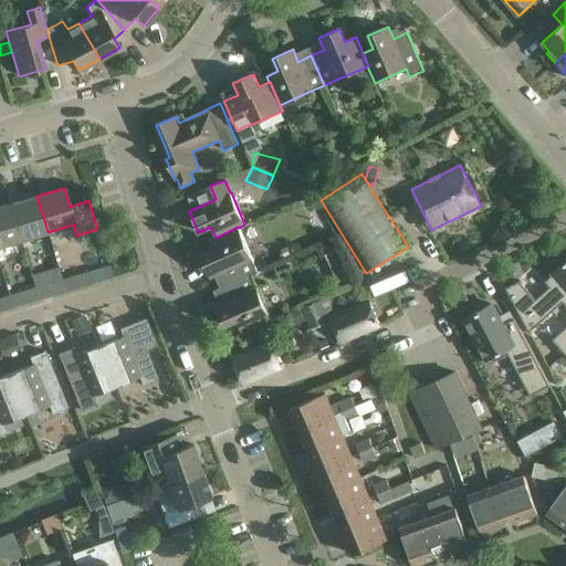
[(10,203),(21,240),(48,232),(37,196),(10,203)]
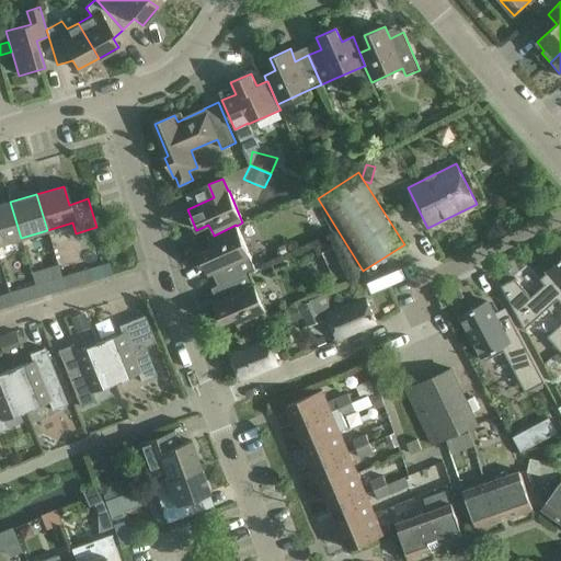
[(10,202),(0,205),(0,243),(21,238),(10,202)]
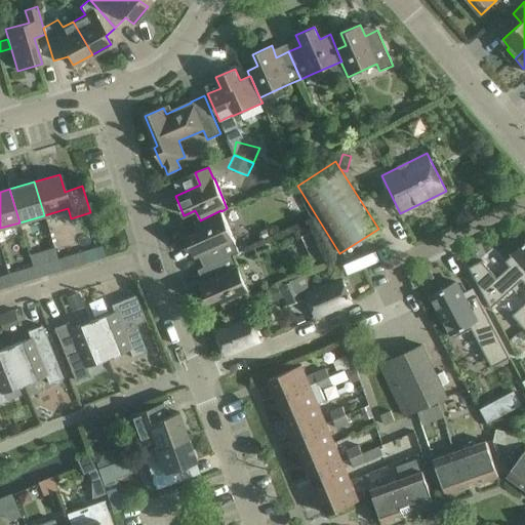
[(233,255),(239,252),(234,240),(221,211),(220,210),(200,220),(200,219),(194,223),(198,233),(187,238),(195,257),(220,246),(225,257),(233,254),(233,255)]
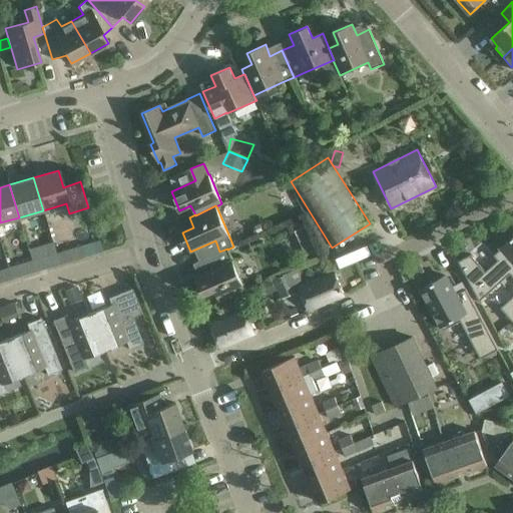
[(308,215),(293,221),(307,259),(322,252),(308,215)]
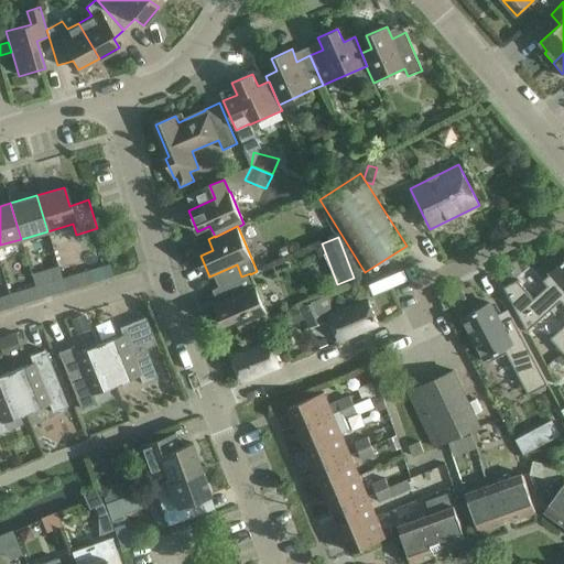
[(518,280),(503,288),(528,332),(561,301),(560,300),(563,296),(563,259),(552,270),(551,270),(546,273),(549,274),(542,280),(548,285),(534,297),(518,280)]
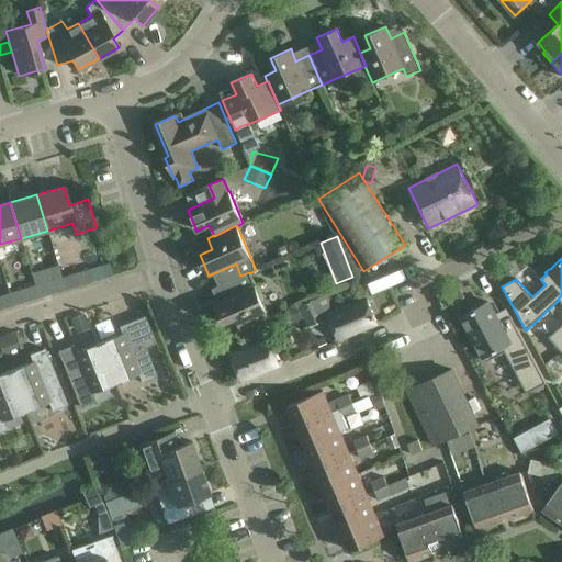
[(88,270),(70,274),(74,287),(91,281),(88,270)]
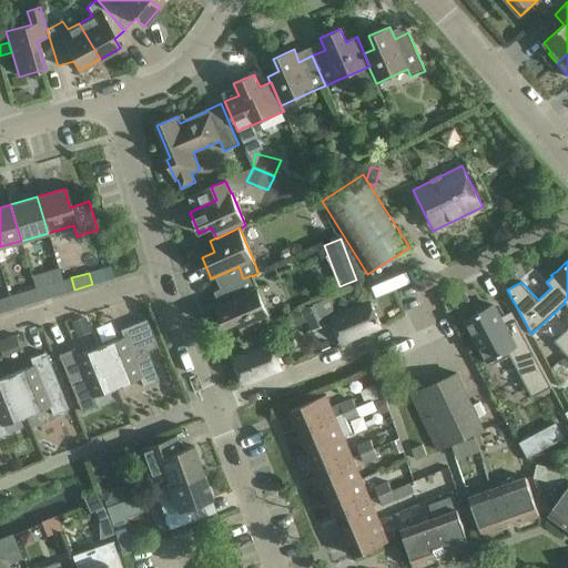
[(252,276),(252,275),(243,279),(221,288),(226,302),(215,306),(224,327),(237,322),(242,334),(263,325),(272,321),(257,288),(252,276)]
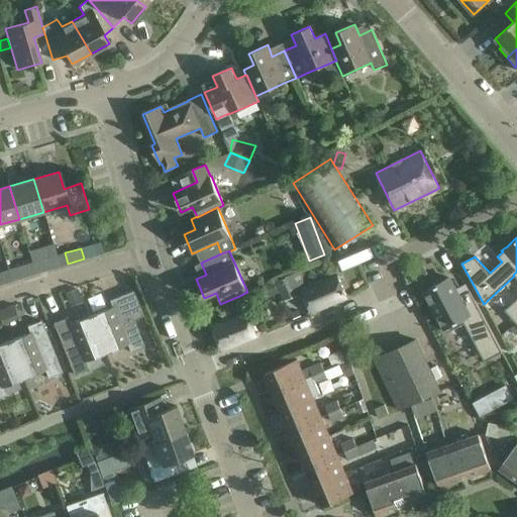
[(57,255),(40,261),(43,271),(60,266),(57,255)]
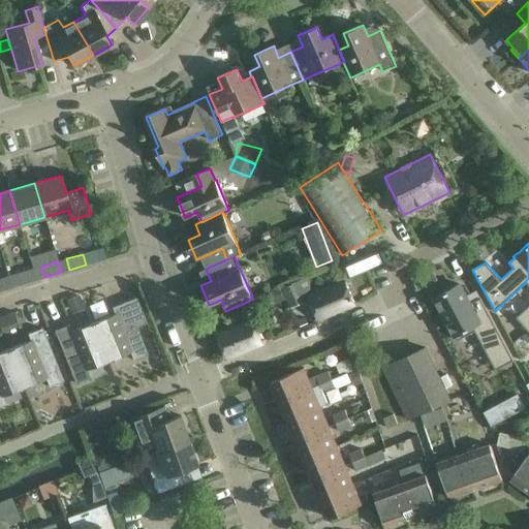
[(20,284),(36,280),(33,269),(17,274),(20,284)]
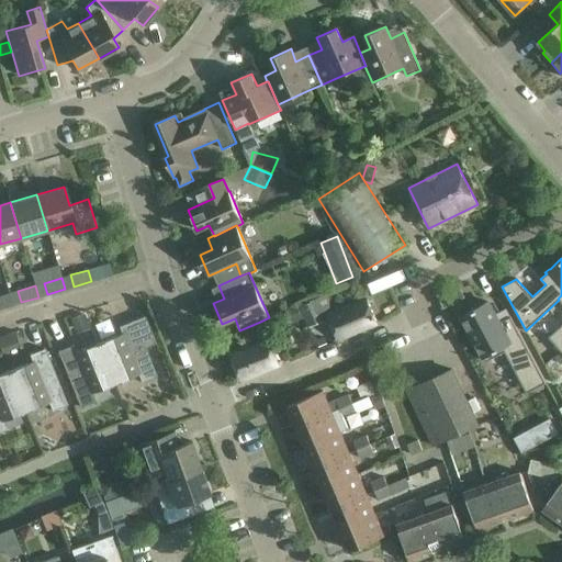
[(0,307),(12,305),(9,293),(0,295),(0,307)]
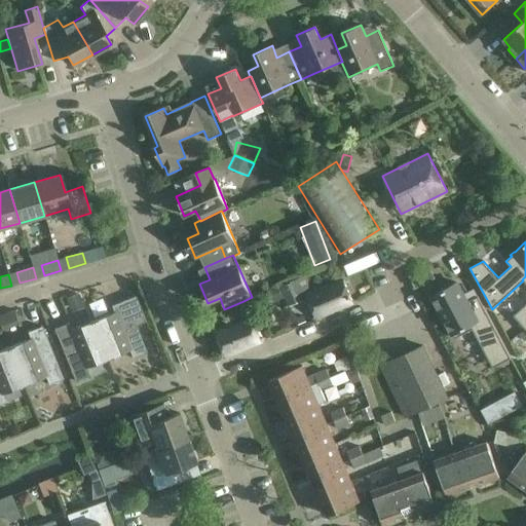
[(525,284),(525,303),(513,315),(525,329),(525,327),(525,276),(522,279),(523,280),(525,284)]
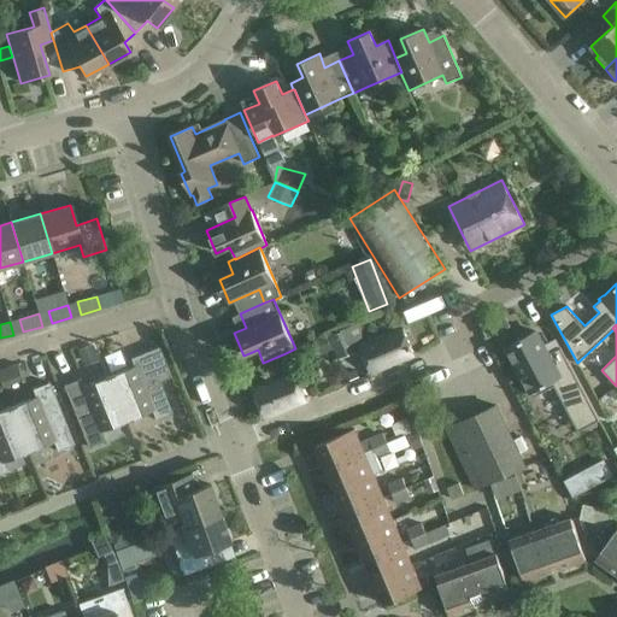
[(538,328),(503,346),(529,395),(532,394),(533,397),(554,386),(579,432),(582,429),(595,422),(599,419),(556,338),(545,344),(538,328)]
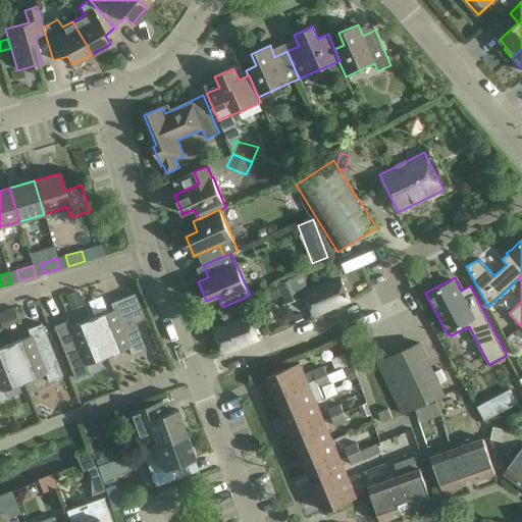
[(301,298),(293,278),(278,284),(286,304),(301,298)]
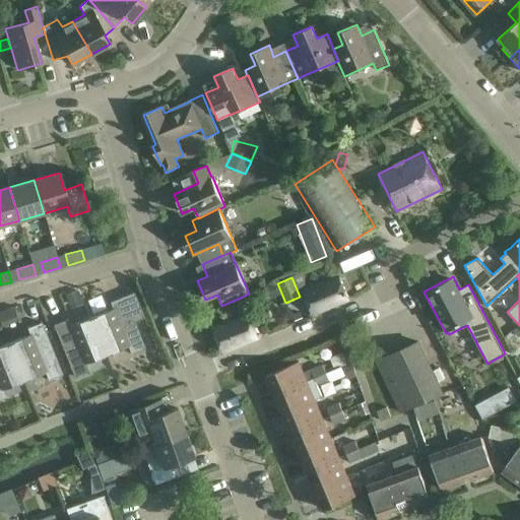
[(313,315),(349,300),(340,278),(322,286),(320,282),(303,290),(313,315)]
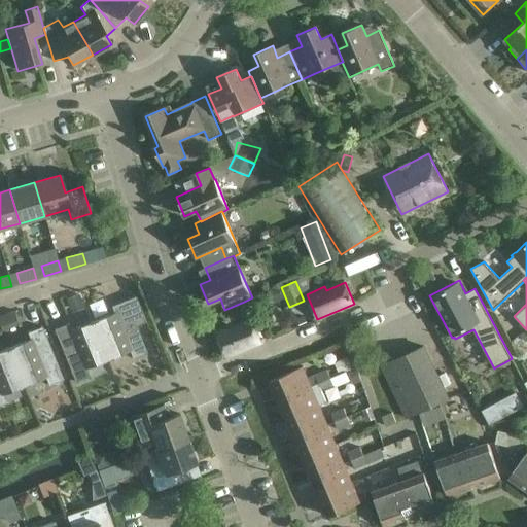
[(279,286),(268,290),(273,304),(284,299),(279,286)]
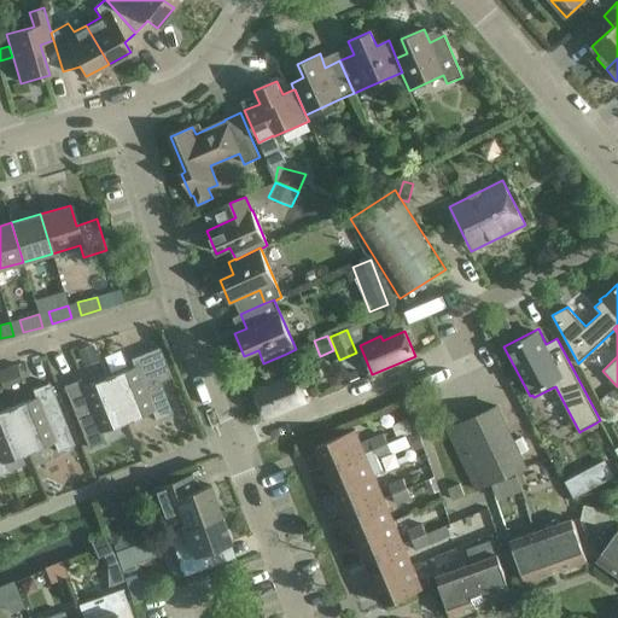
[(126,421),(151,410),(156,421),(173,414),(159,382),(170,377),(159,348),(130,359),(133,367),(109,377),(126,421)]
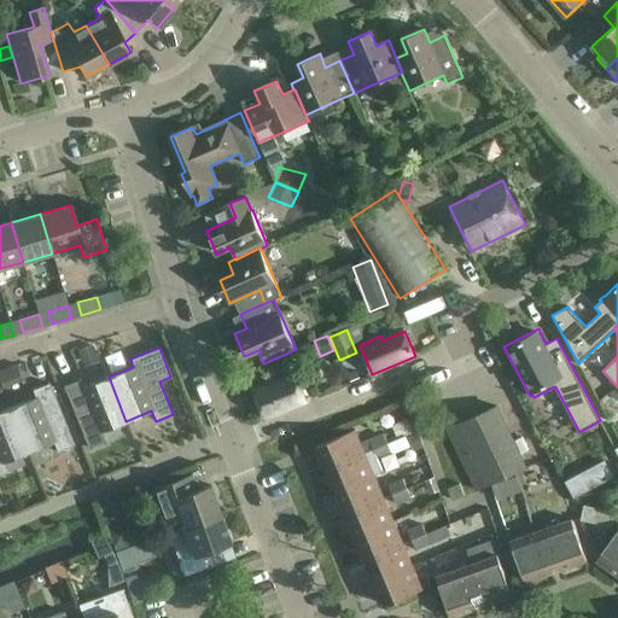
[(0,373),(0,379),(4,388),(18,380),(13,368),(0,373)]
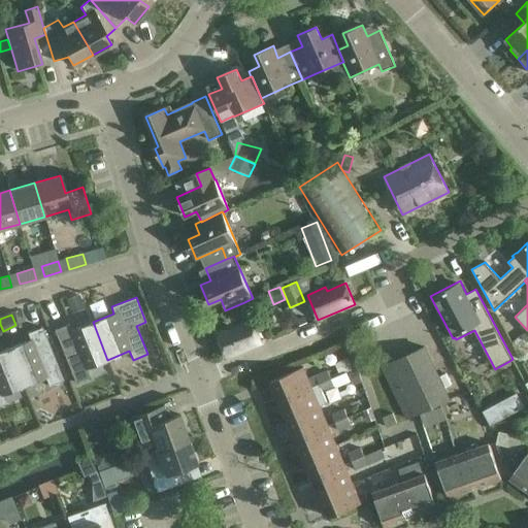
[(262,343),(253,320),(217,335),(227,358),(262,343)]
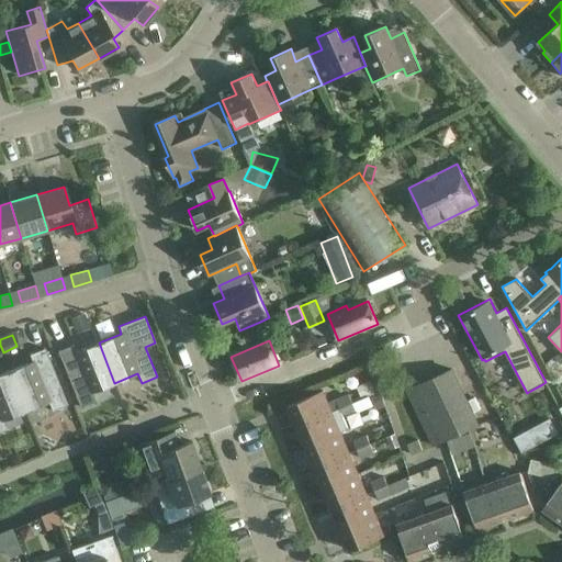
[(57,351),(80,407),(96,401),(92,392),(114,383),(99,343),(76,351),(72,345),(57,351)]
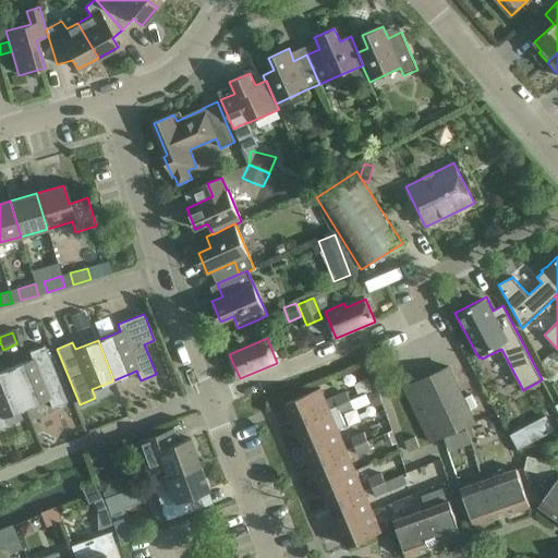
[(67,402),(44,346),(28,352),(32,359),(9,368),(25,409),(48,399),(51,409),(67,402)]
